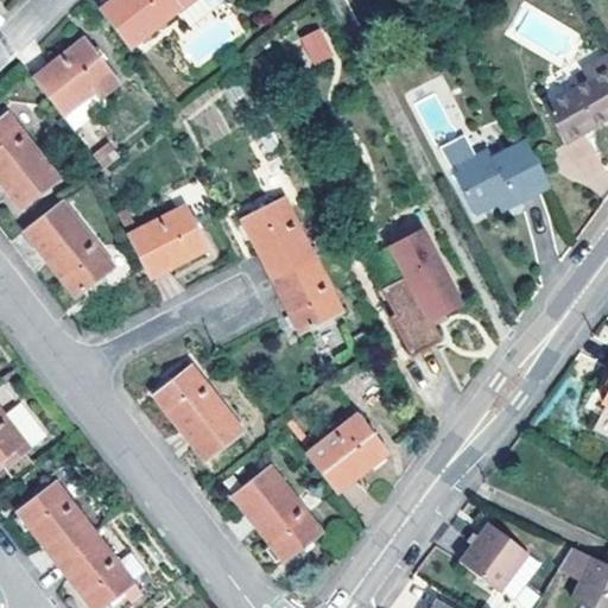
[(109,0),(101,6),(130,45),(178,10),(189,25),(211,8),(206,0),(109,0)]
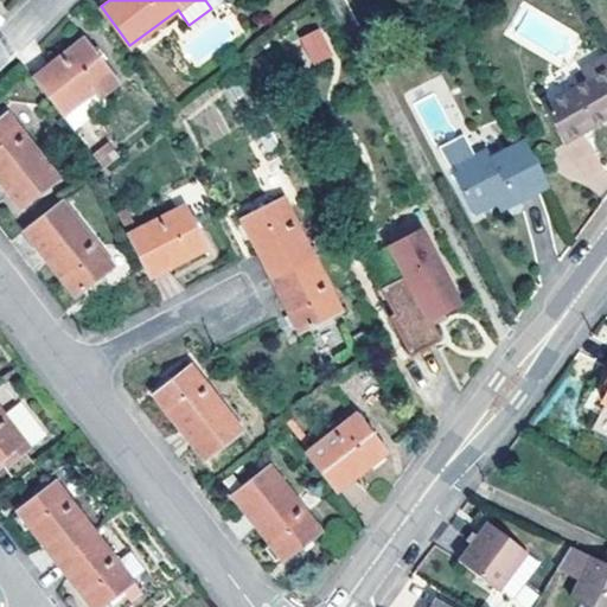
[(300,34),(307,64),(332,58),(325,29),(300,34)]
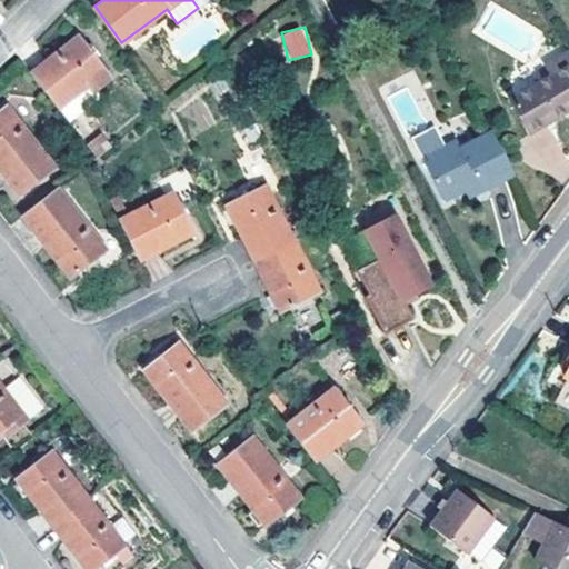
[(80,33),(30,69),(58,107),(107,71),(80,33)]
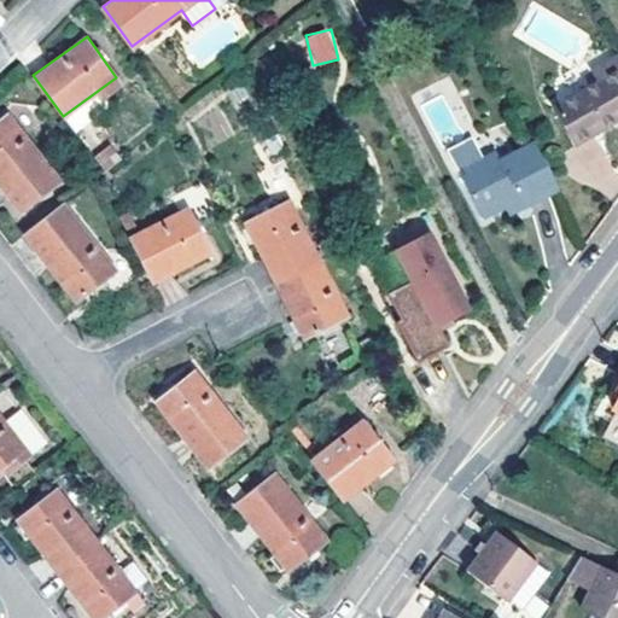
[(617,52),(596,65),(604,75),(595,81),(552,106),(572,140),(617,114),(617,52)]
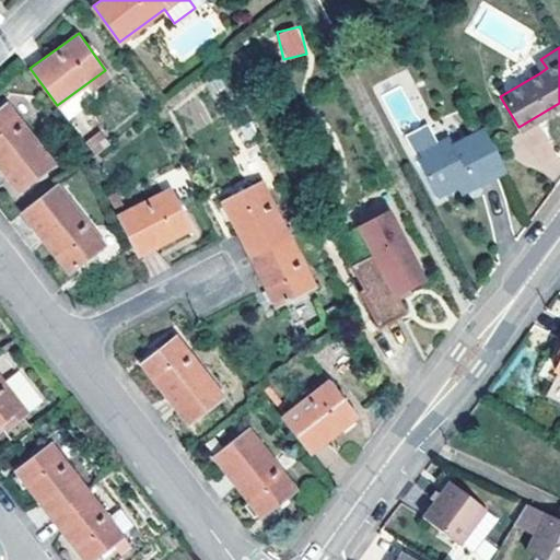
[(534,62),(539,73),(547,68),(540,59),(534,62)]
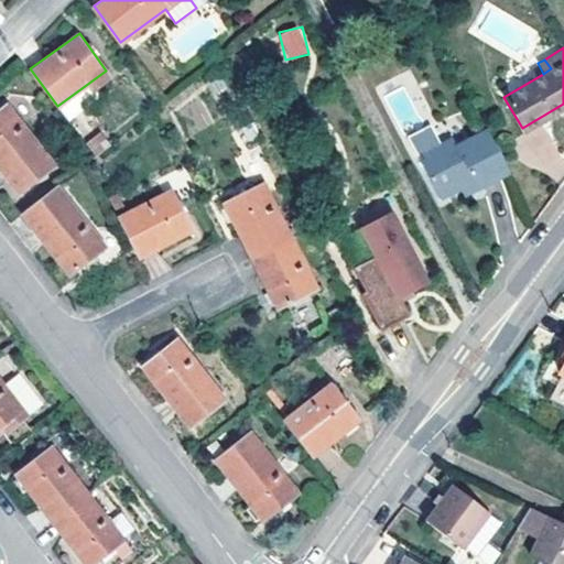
[(0,108),(0,170),(18,193),(53,164),(7,104),(0,108)]
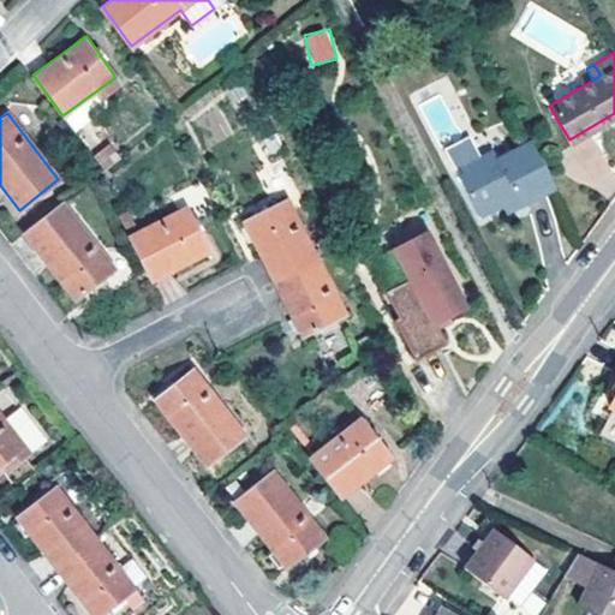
[(513,195),(517,202),(553,183),(530,138),(499,155),(494,147),(478,155),(467,132),(442,145),(476,213),(502,199),(513,195)]
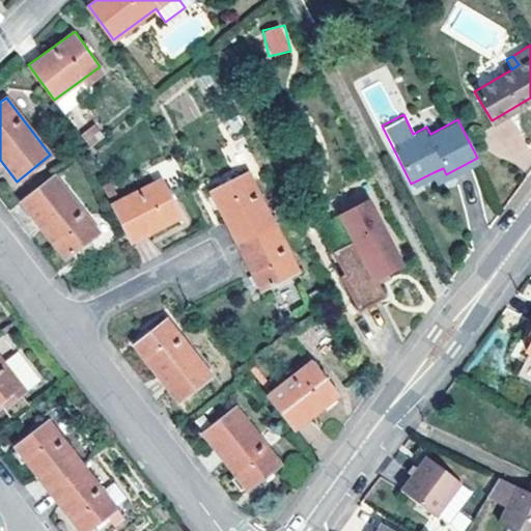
[(89,147),(105,139),(98,124),(81,133),(89,147)]
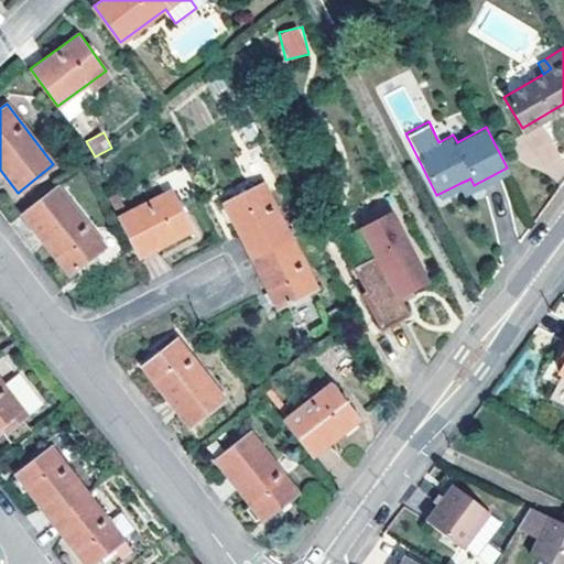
[(470,179),(461,183),(465,190),(474,185),(470,179)]
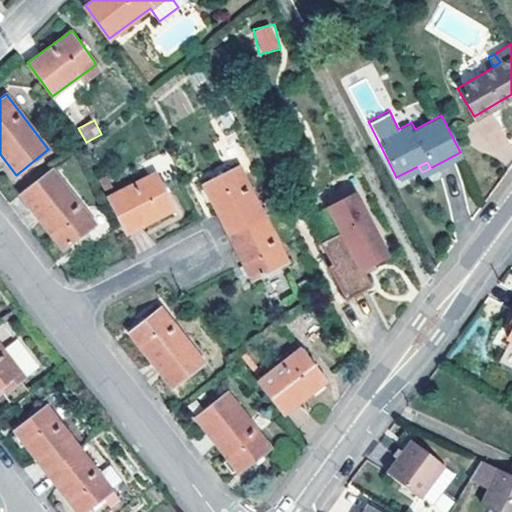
[(201,185),(226,233),(263,214),(238,167),(201,185)]
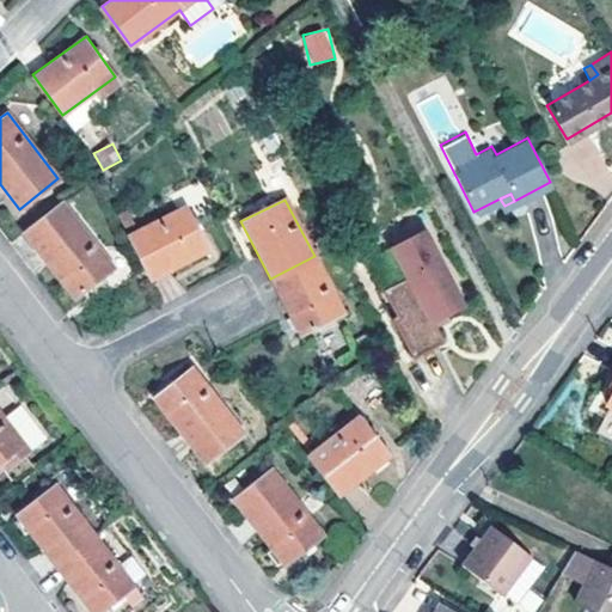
[(62,201),(23,232),(74,298),(112,268),(62,201)]
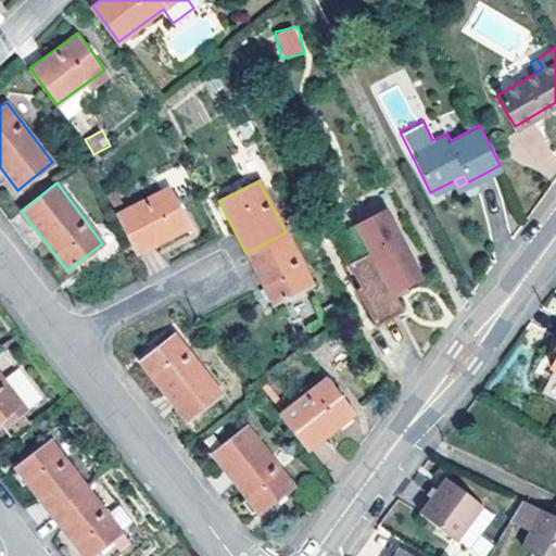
[(166,188),(114,214),(135,254),(187,226),(166,188)]
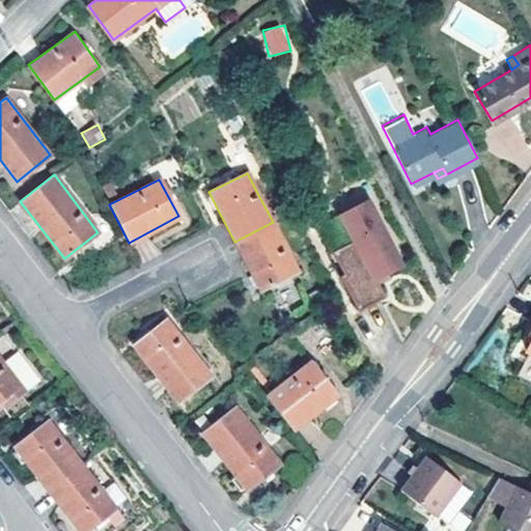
[(403,264),(369,198),(339,213),(354,240),(374,280),(403,264)]
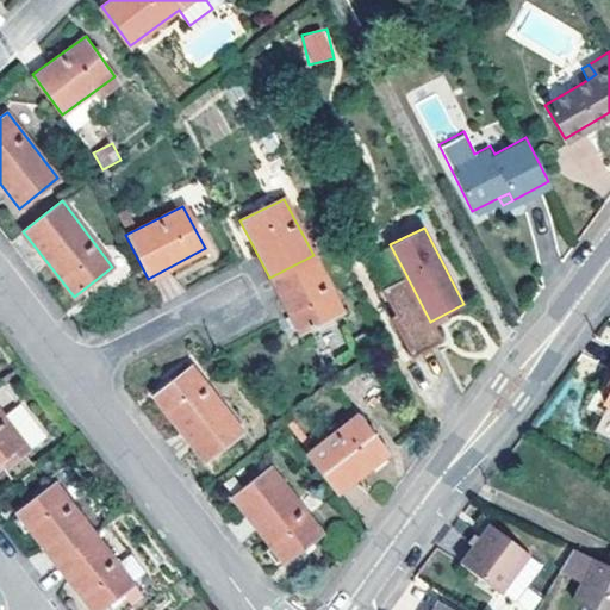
[(269,278),(298,336),(343,315),(313,255),(269,278)]
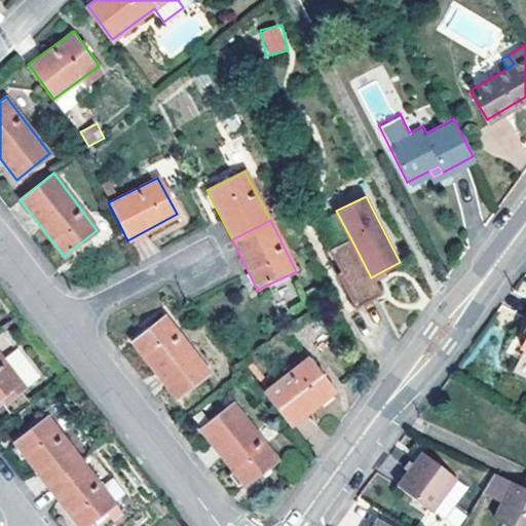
[(371,277),(350,237),(330,248),(341,270),(337,272),(354,307),(380,295),(371,277)]
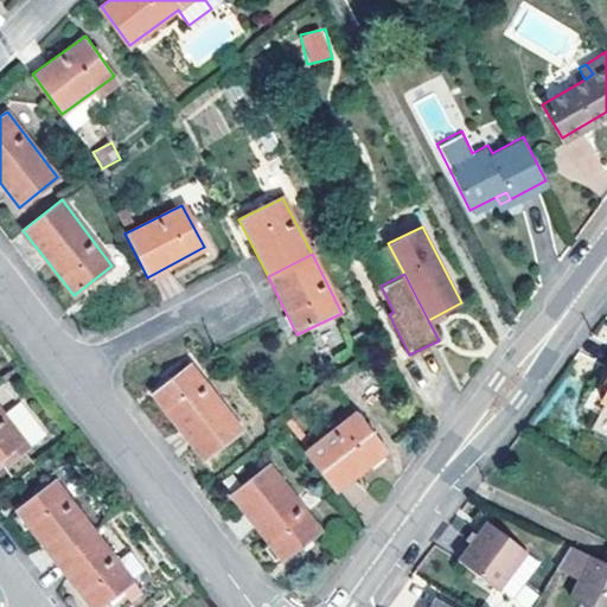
[(152,394),(202,460),(241,430),(190,364),(152,394)]
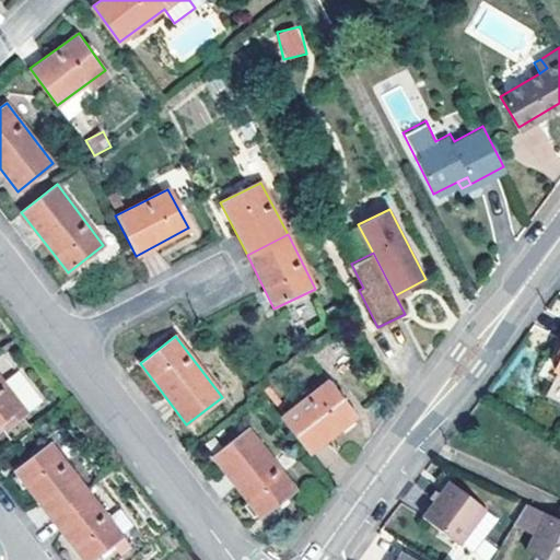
[(0,382),(0,423),(2,422),(8,428),(25,413),(0,382)]
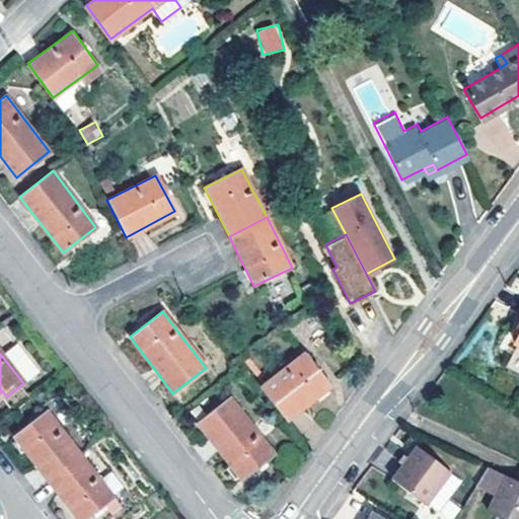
[(304,354),(261,387),(286,421),(328,386),(304,354)]
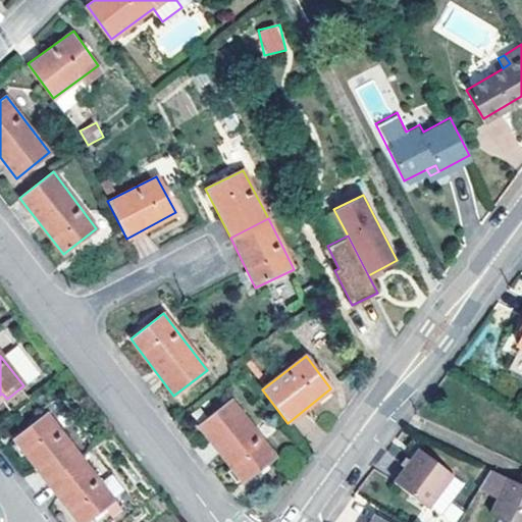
[(198,426),(242,482),(275,456),(231,401),(198,426)]
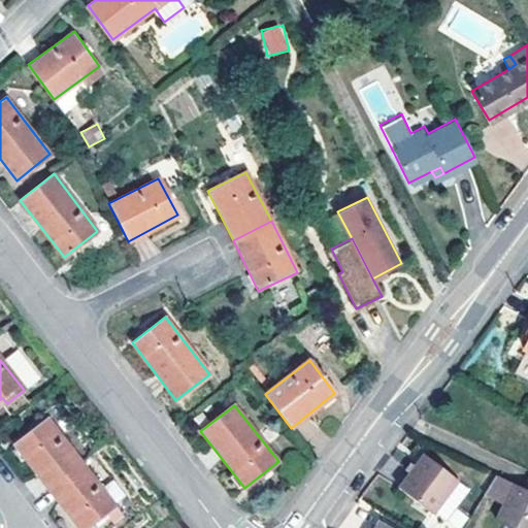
[(47,487),(79,461),(45,418),(13,444),(47,487)]
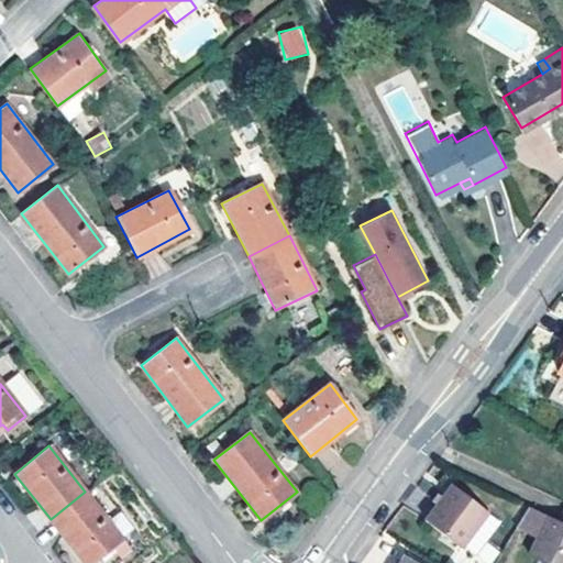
[(455,544),(477,504),(451,485),(424,521),(455,544)]
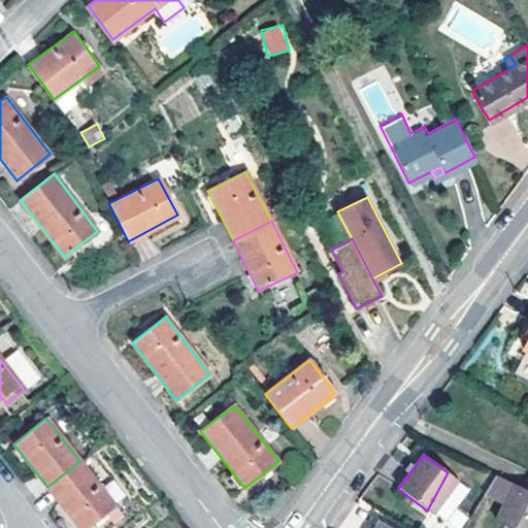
[(79,461),(47,487),(78,527),(85,527),(102,514),(113,504),(79,461)]
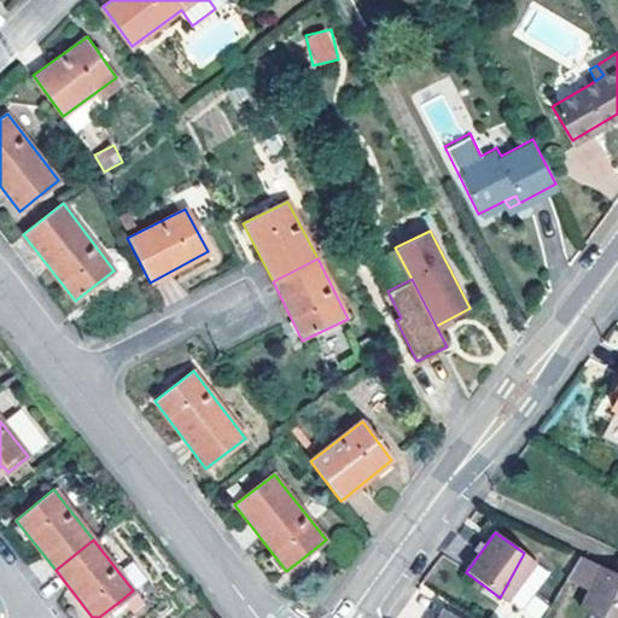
[(524,553),(500,598),(506,604),(537,563),(524,553)]
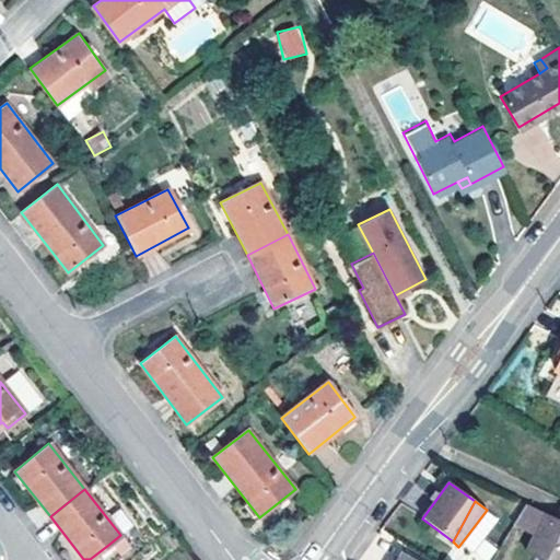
[(559,559),(559,520),(525,502),(515,524),(535,533),(526,551),(544,559),(559,559)]
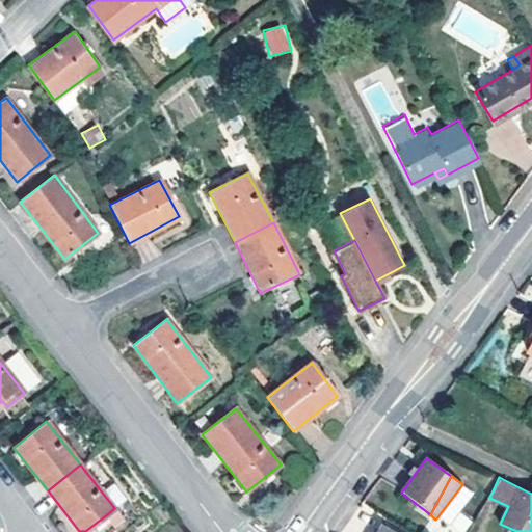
[(122,517),(114,508),(103,517),(110,526),(122,517)]
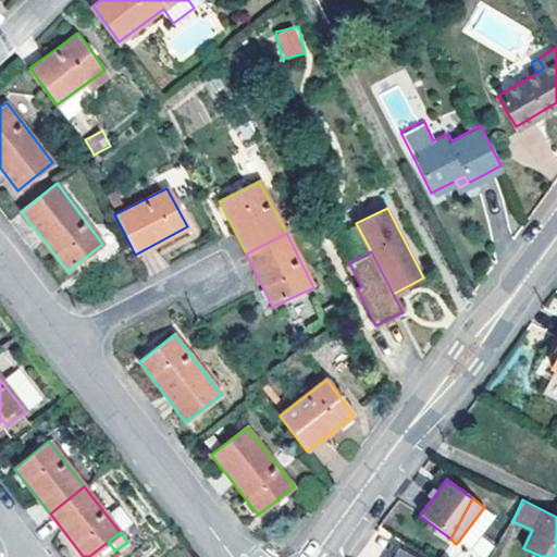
All buildings are outlined.
